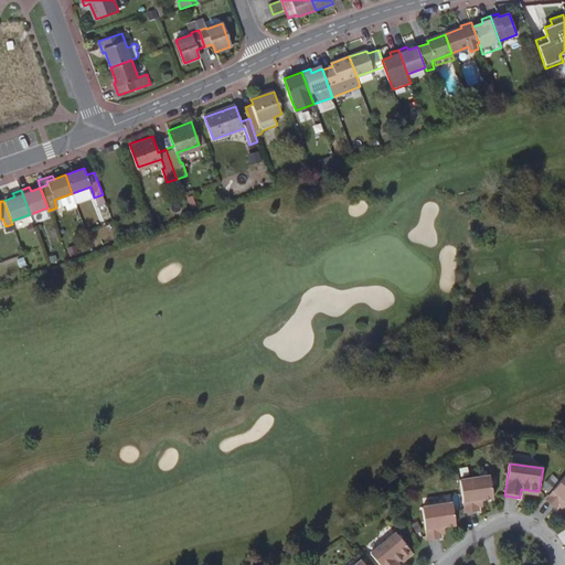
[(460,480),(465,513),(479,511),(478,507),(477,501),(482,500),(493,499),(490,476),(460,480)]
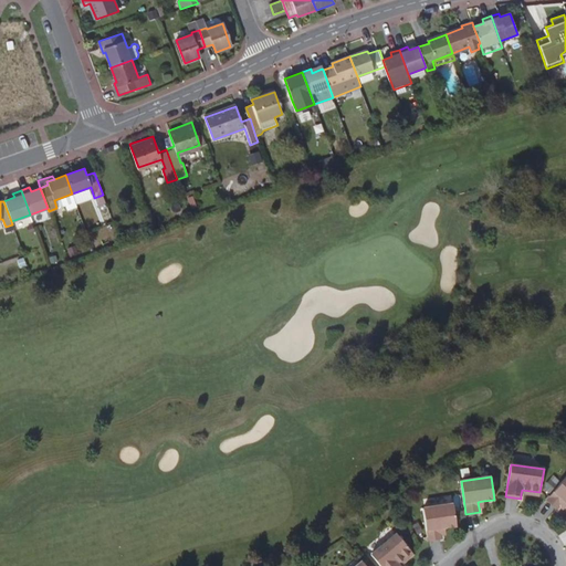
[(565,477),(547,500),(558,509),(561,506),(565,501),(565,502),(565,477)]
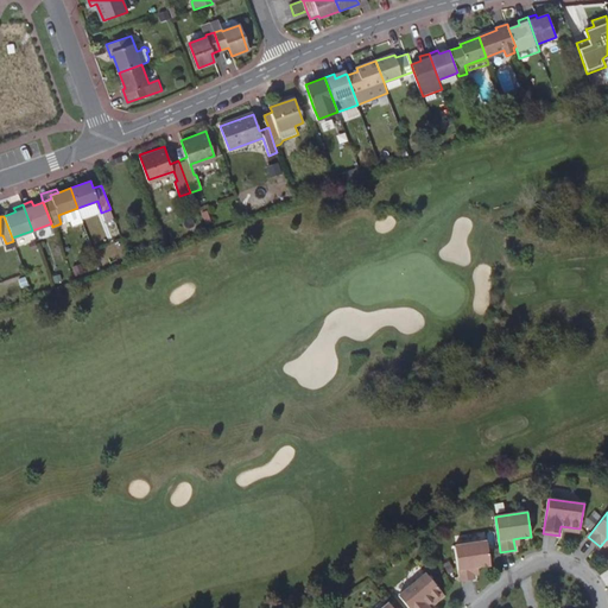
[(474,578),(474,574),(473,568),(479,567),(489,564),(488,553),(487,542),(454,546),(458,575),(458,581),(474,578)]
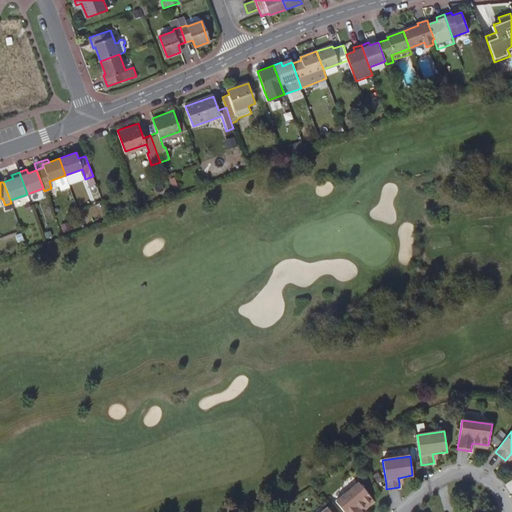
[(361,511),(360,509),(372,498),(371,497),(358,482),(335,501),(344,511),(361,511)]
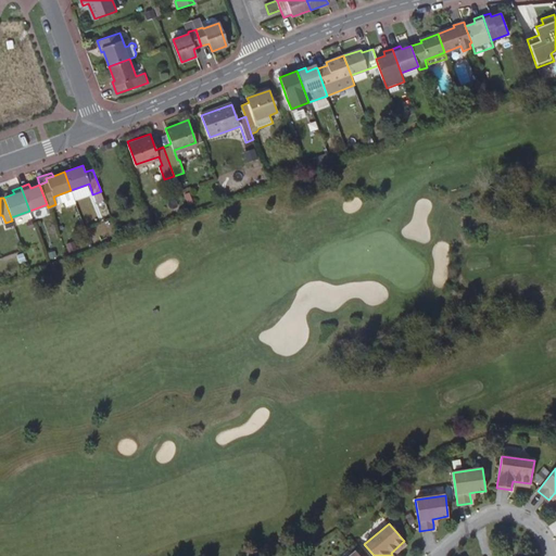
[(392,555),(406,544),(404,541),(391,553),(392,555)]
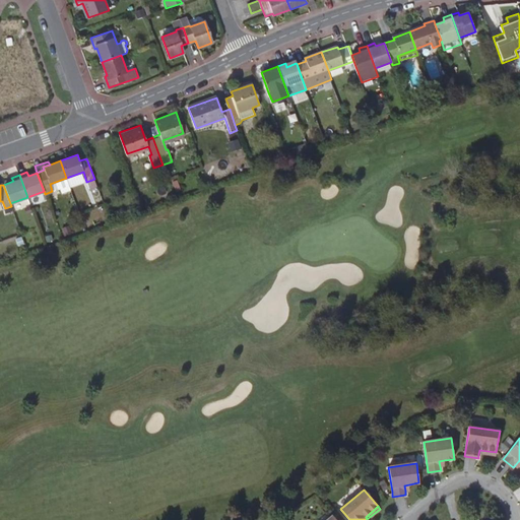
All buildings are outlined.
